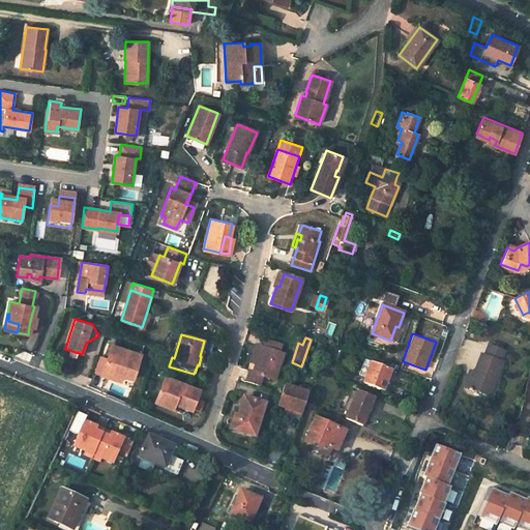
[(141,354),(112,345),(105,369),(123,375),(134,379),(141,354)]
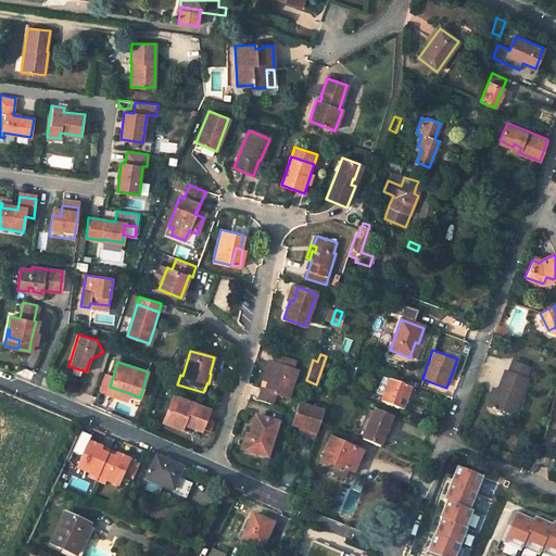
[(529,369),(513,363),(508,374),(505,373),(498,391),(494,390),(488,405),(513,415),(527,380),(525,379),(529,369)]
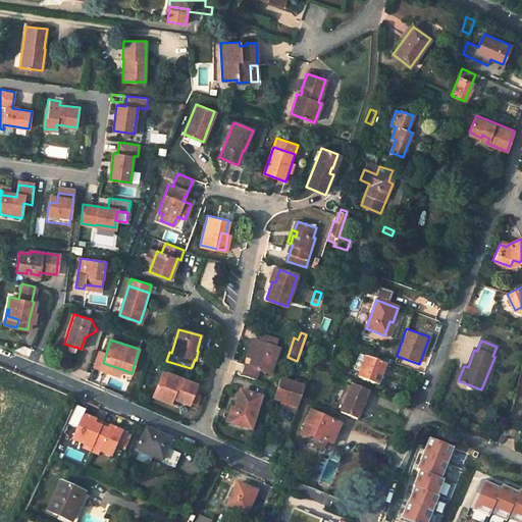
[(280,350),(258,342),(249,367),(246,366),(243,376),(256,380),(259,371),(271,375),(280,350)]
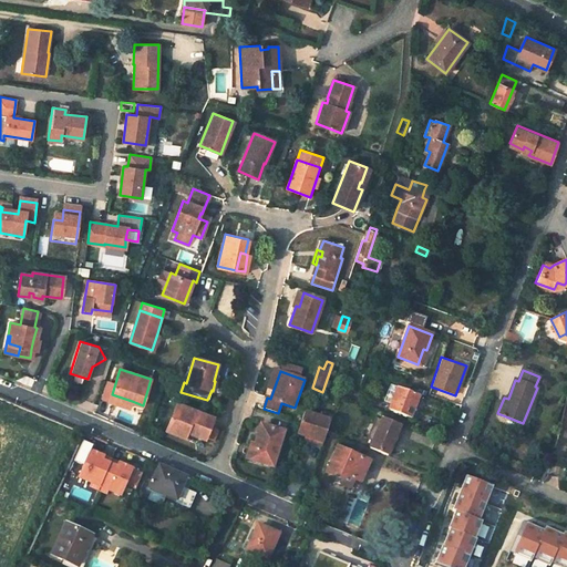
[(419,394),(398,387),(389,410),(410,418),(419,394)]
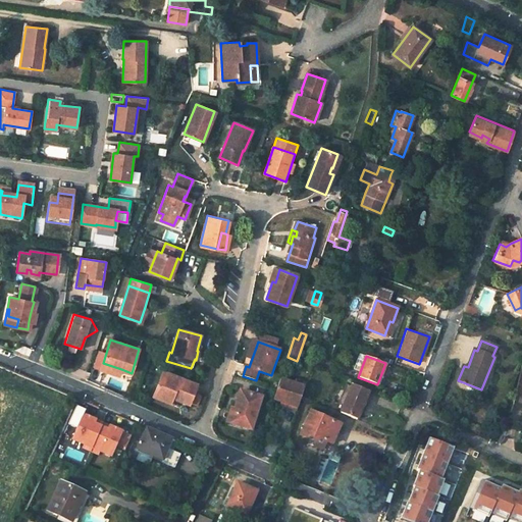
[(101,369),(119,375),(121,369),(103,363),(101,369)]
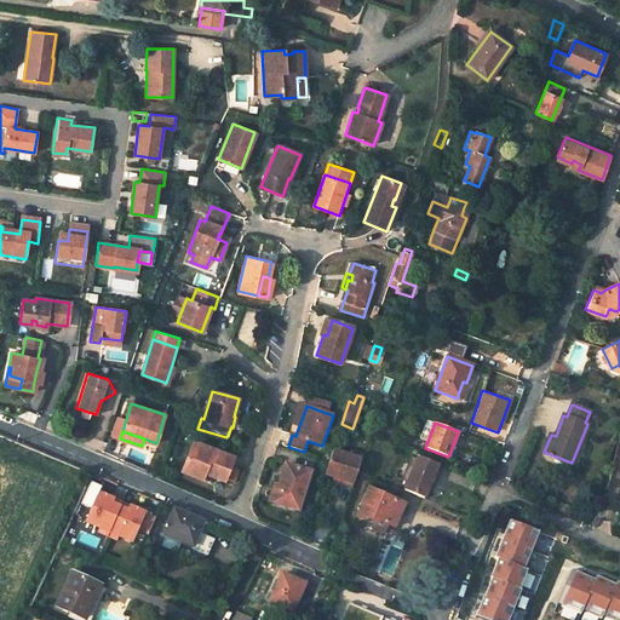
[(224,480),(234,457),(193,440),(183,464),(205,472),(224,480)]
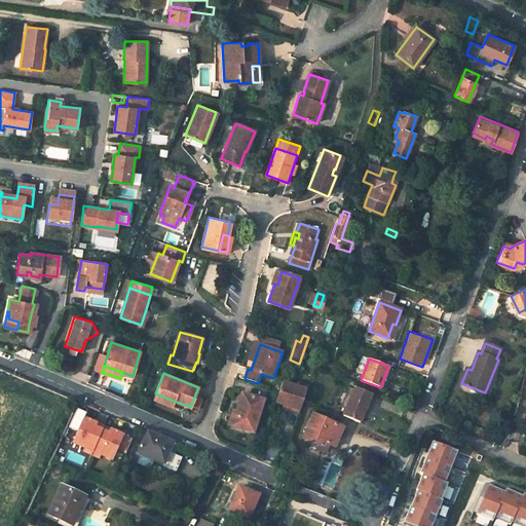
[(282,405),(291,407),(290,410),(299,413),(304,399),(306,390),(283,382),(279,390),(275,403),(282,405)]
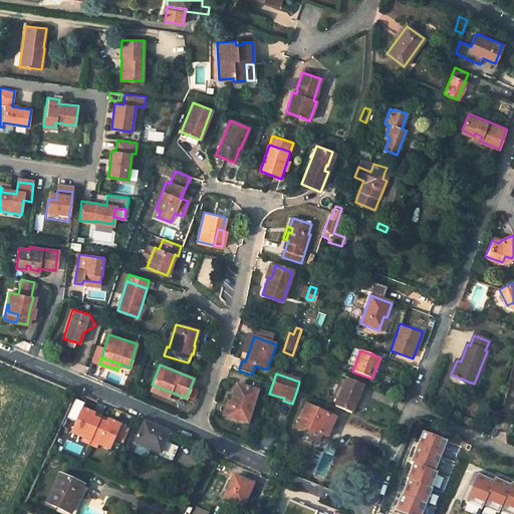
[(346,378),(335,407),(351,414),(362,386),(346,378)]
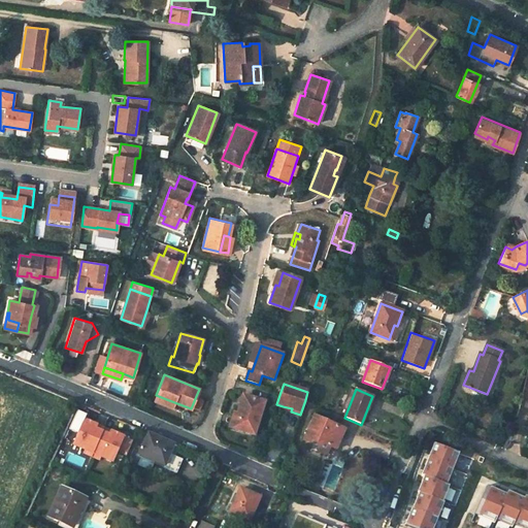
[(174,402),(156,395),(154,400),(172,407),(174,402)]
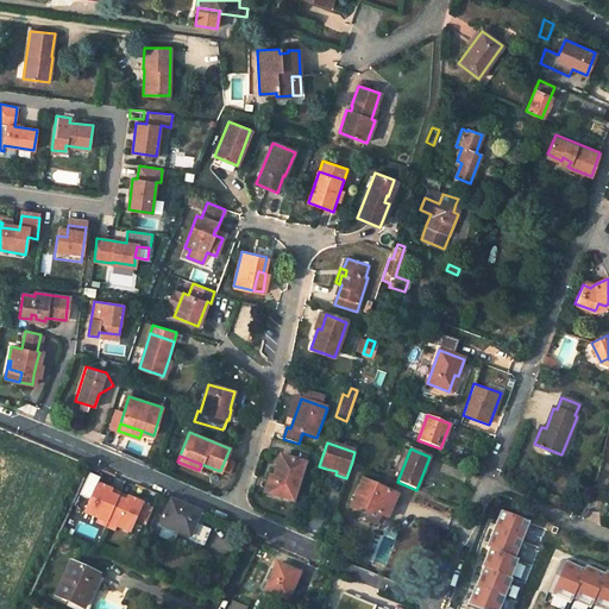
[(282,456),(275,476),(277,477),(271,494),(293,502),(306,464),(282,456)]
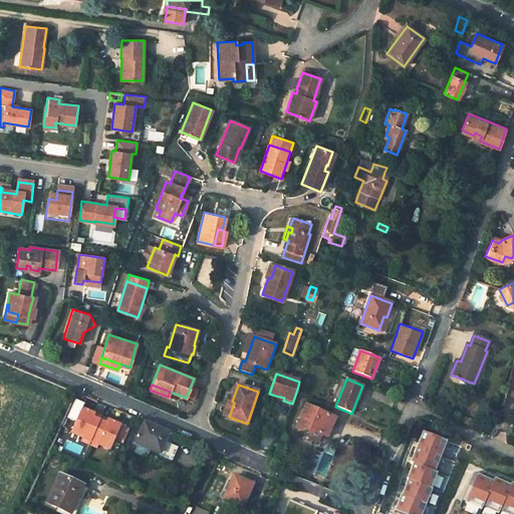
[(320,403),(309,398),(296,428),(311,435),(309,440),(322,446),(335,418),(319,411),(320,403)]
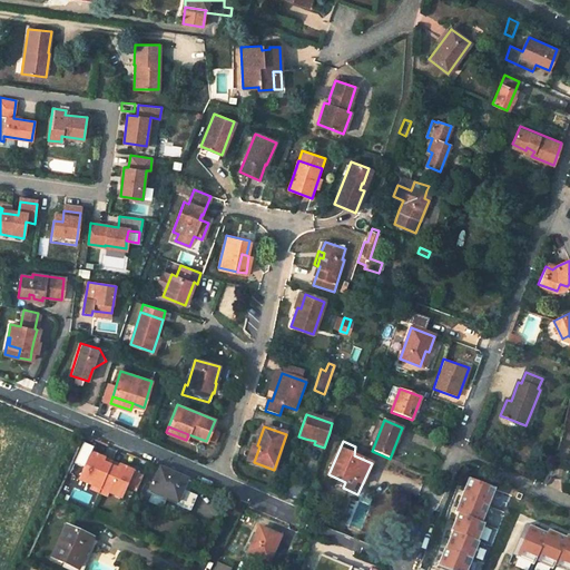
[(254,445),(248,461),(254,462),(259,446),(257,445),(254,445)]
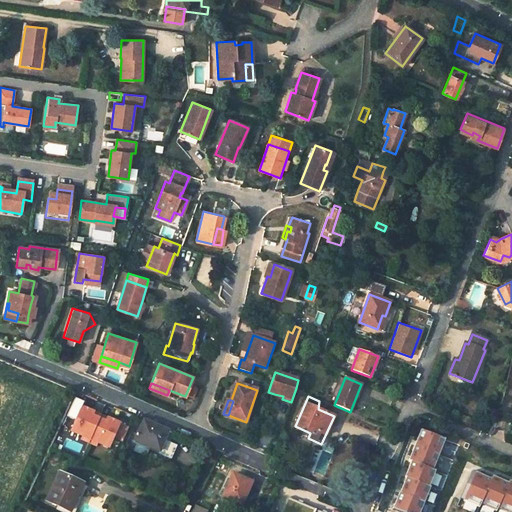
[(81,409),(72,405),(67,416),(76,421),(72,430),(83,436),(82,439),(88,441),(98,418),(92,415),(94,412),(82,407),(81,409)]
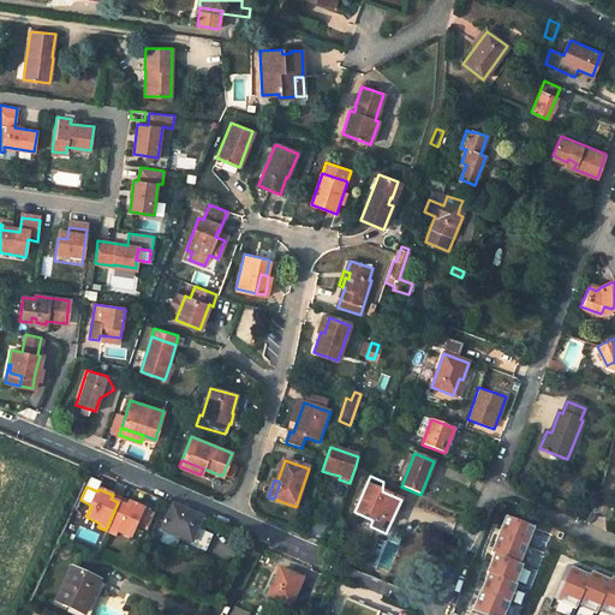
[(148,530),(154,515),(143,511),(144,509),(130,503),(127,507),(118,502),(106,530),(115,535),(117,531),(131,537),(136,525),(148,530)]
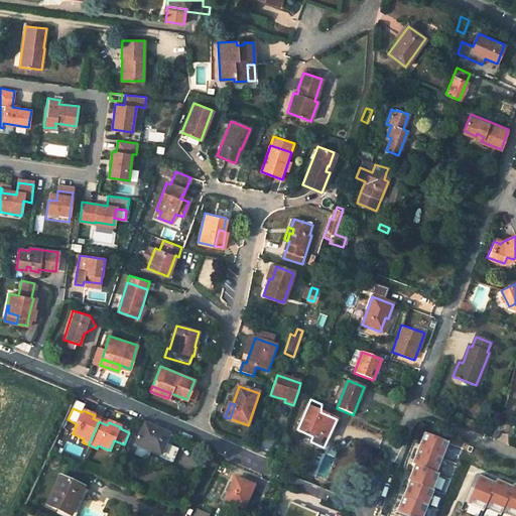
[(169,434),(145,423),(136,443),(160,455),(159,456),(171,462),(177,449),(164,444),(169,434)]
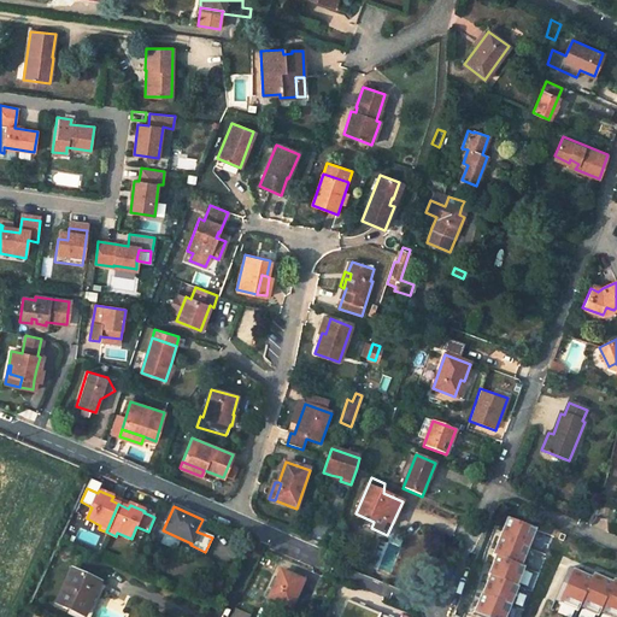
[(521,566),(536,529),(506,518),(501,533),(504,534),(503,538),(500,536),(494,551),(497,552),(495,557),(489,571),(493,573),(491,576),(489,575),(483,591),(486,592),(485,595),(482,594),(481,593),(475,609),(477,610),(476,613),(483,616),(505,616),(518,587),(517,587),(524,568),(521,566)]
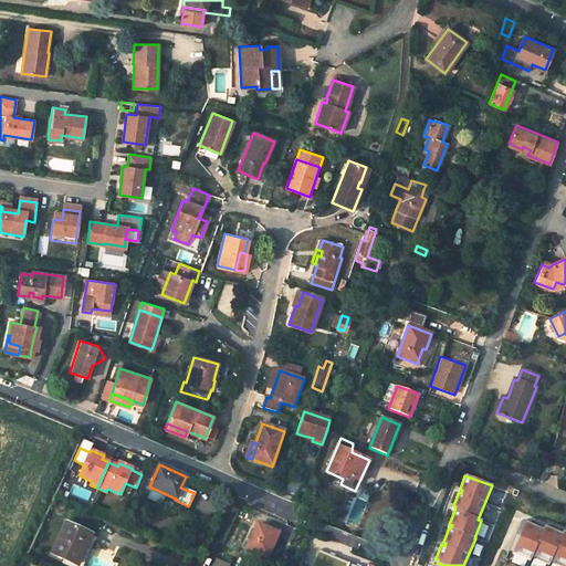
[(527,526),(528,523),(522,521),(509,551),(512,553),(524,524),(527,526)]
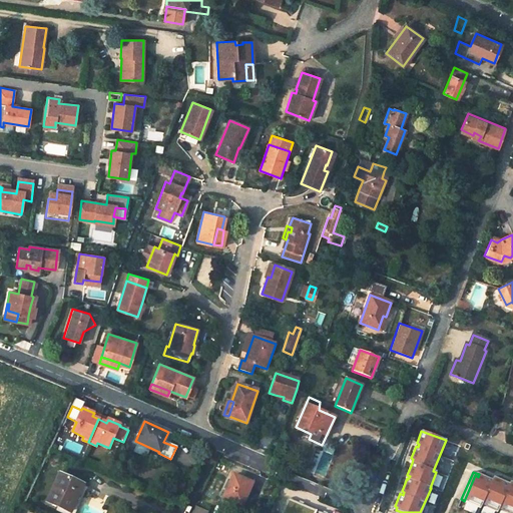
[(83,484),(60,473),(48,500),(71,511),(83,484)]
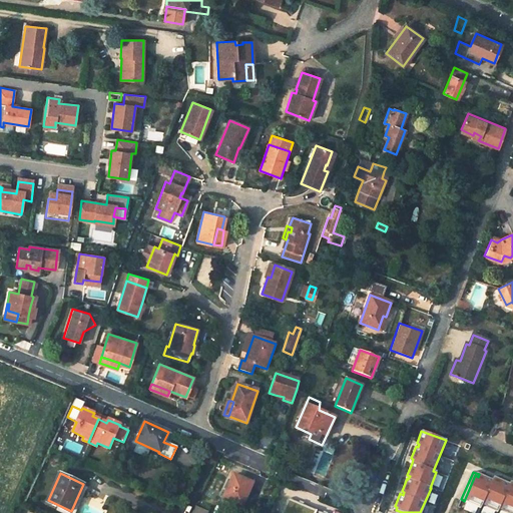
[(251,484),(232,474),(220,498),(239,508),(251,484)]
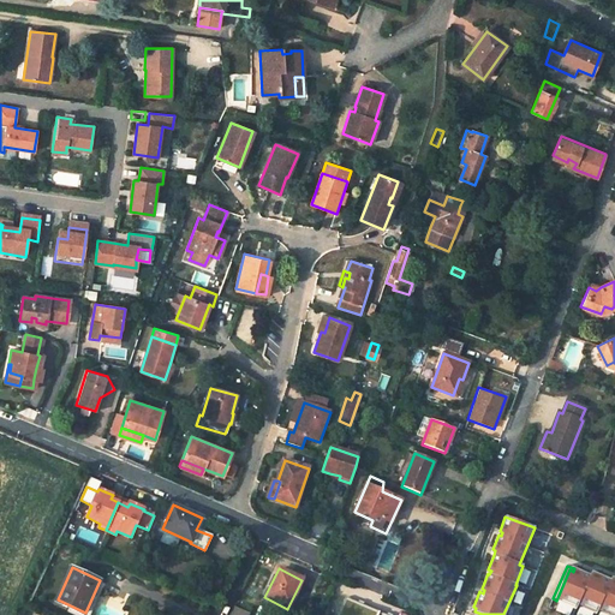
[(614,614),(614,579),(614,581),(610,580),(595,573),(593,577),(590,575),(574,568),(573,572),(569,569),(556,601),(575,609),(577,605),(596,614),(597,611),(605,614),(614,614)]
